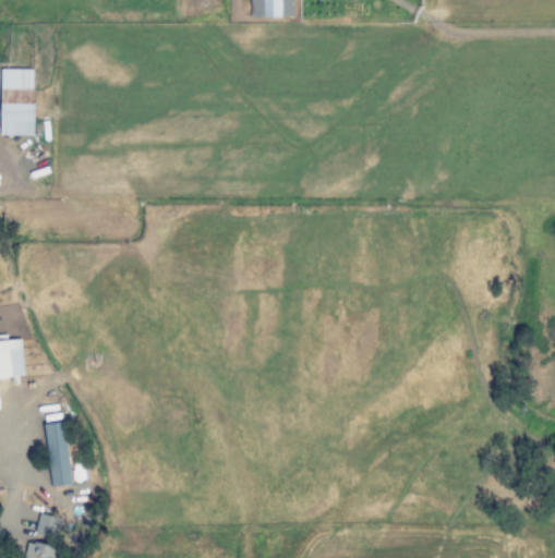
[(296,0),(252,0),(253,17),(297,17),(296,0)]
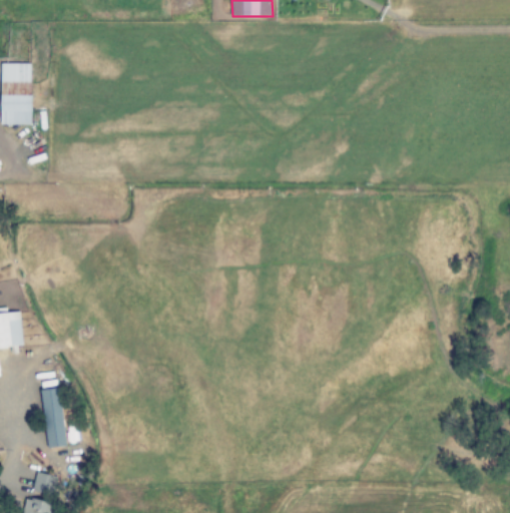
[(33,64),(2,63),(1,124),(32,124),(33,64)]
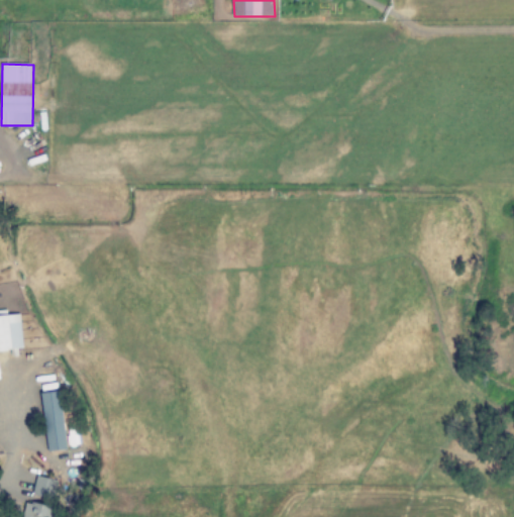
[(0,351),(25,349),(21,314),(0,316),(0,351)]
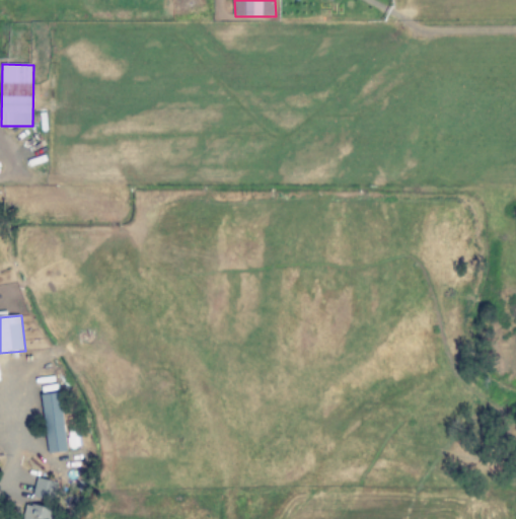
[(50,454),(69,452),(62,392),(42,395),(50,454)]
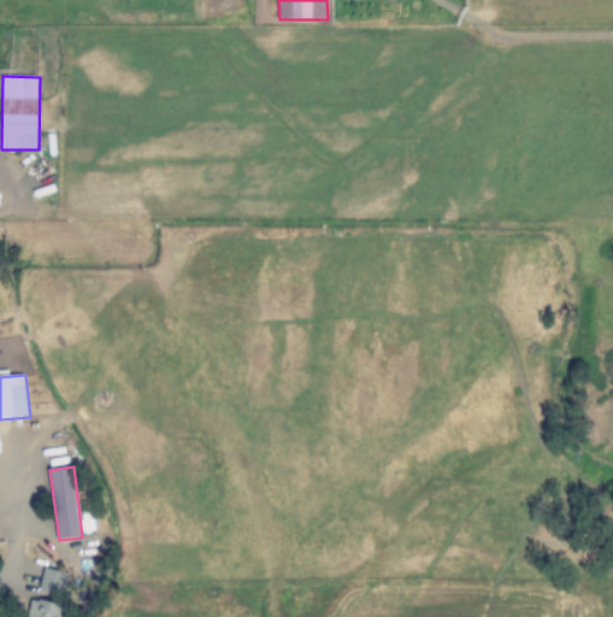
[(40,589),(66,594),(70,574),(45,568),(40,589)]
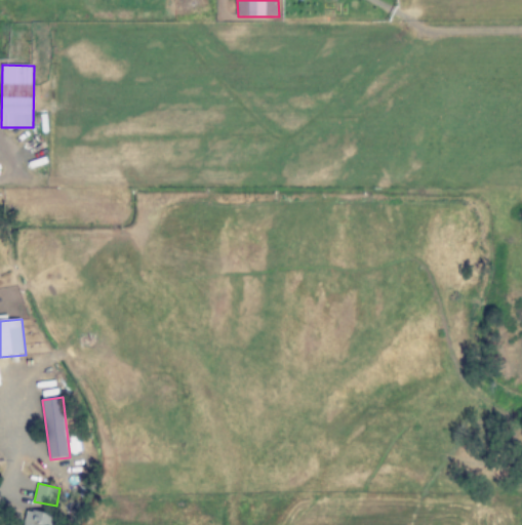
[(57,524),(59,517),(28,510),(24,524),(57,524)]
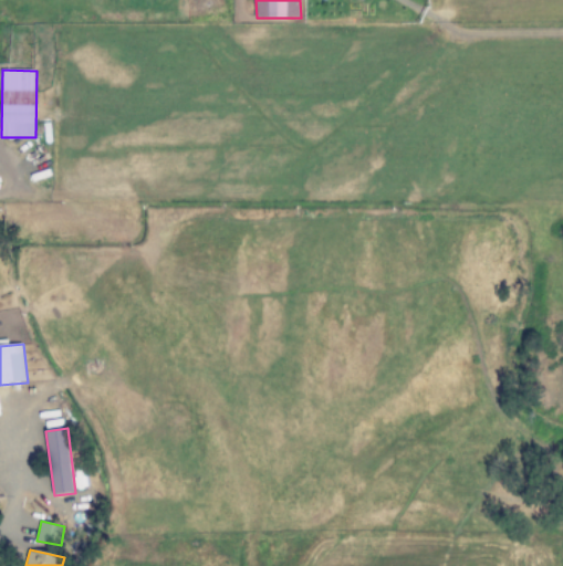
All buildings are outlined.
